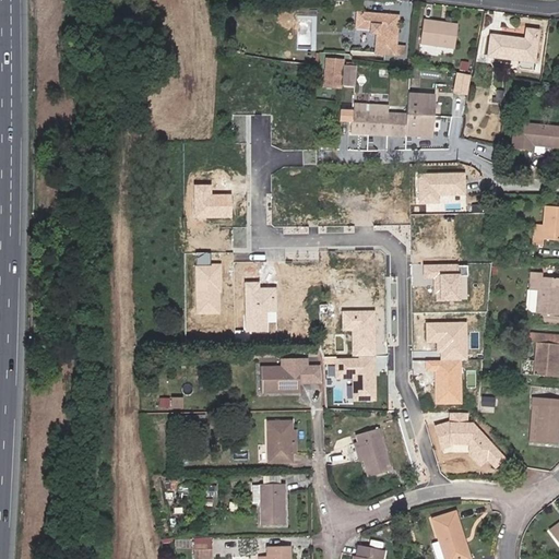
[(376,34),(375,54),(395,55),(396,46),(399,15),(356,11),(355,27),(370,28),(369,33),(376,34)]
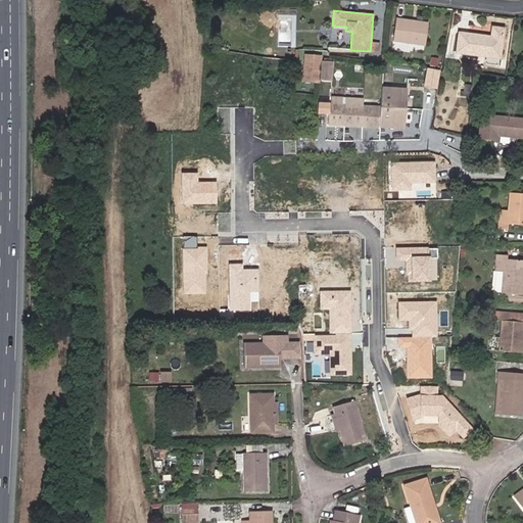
[(424,46),(428,22),(396,17),(393,41),(424,46)]
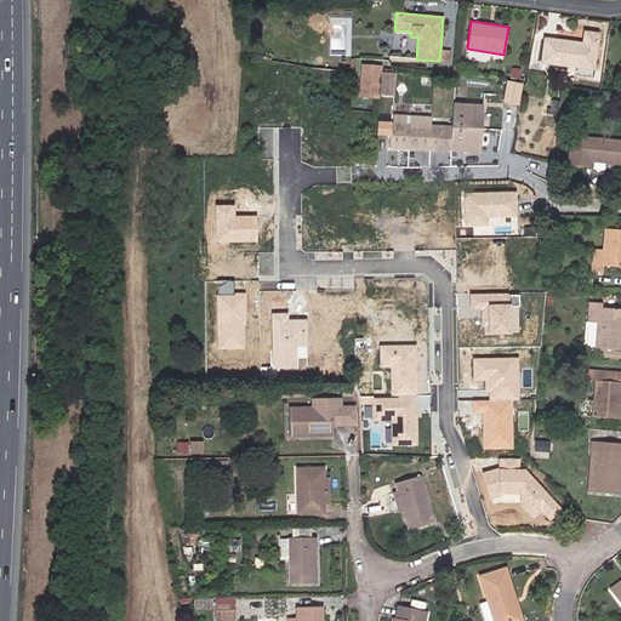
[(584,32),(582,43),(545,39),(542,62),(592,68),(597,33),(584,32)]
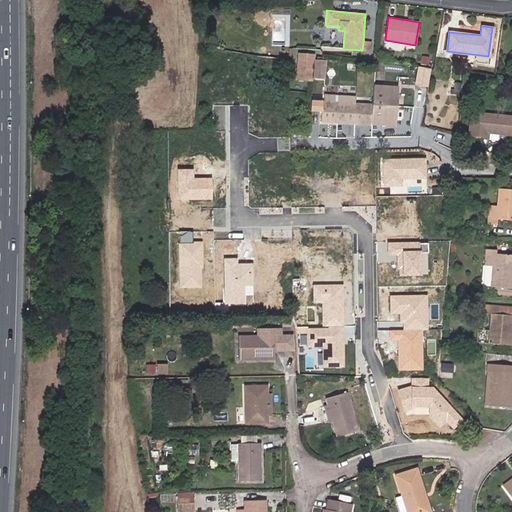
[(370,51),(370,42),(363,42),(362,50),(370,51)]
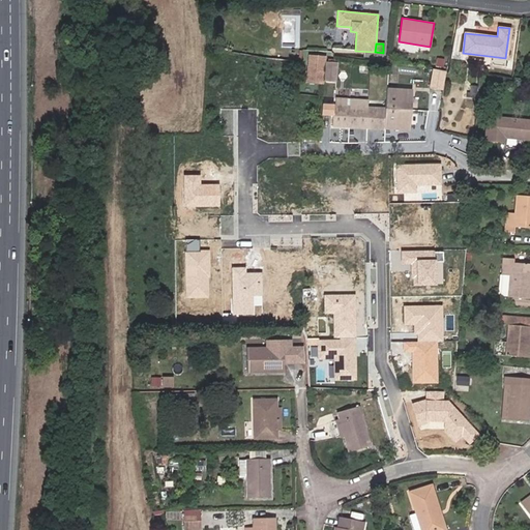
[(323,84),(325,59),(325,57),(307,56),(305,83),(323,84)]
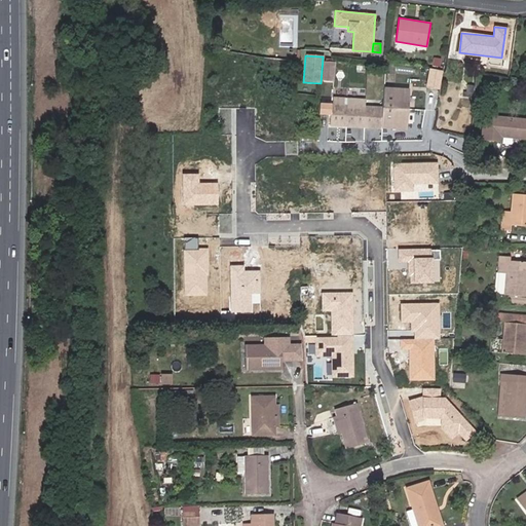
[(439,89),(443,71),(428,68),(424,86),(439,89)]
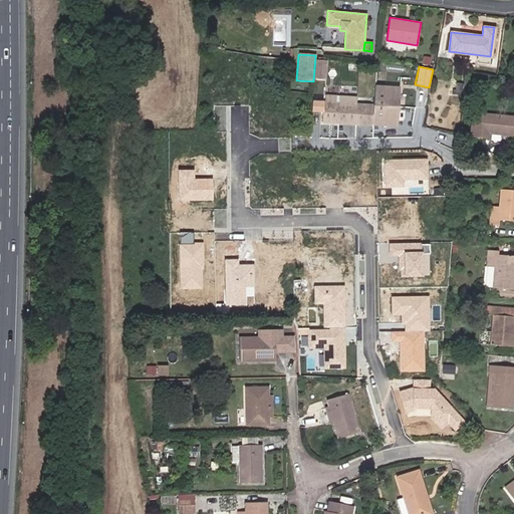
[(323,120),(397,125),(400,87),(375,86),(373,105),(324,102),(323,120)]
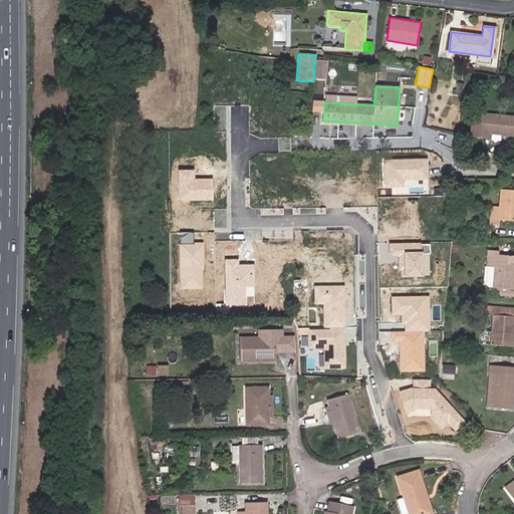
[(482,137),(482,133),(489,133),(513,136),(513,134),(513,116),(473,113),(470,136),(482,137)]
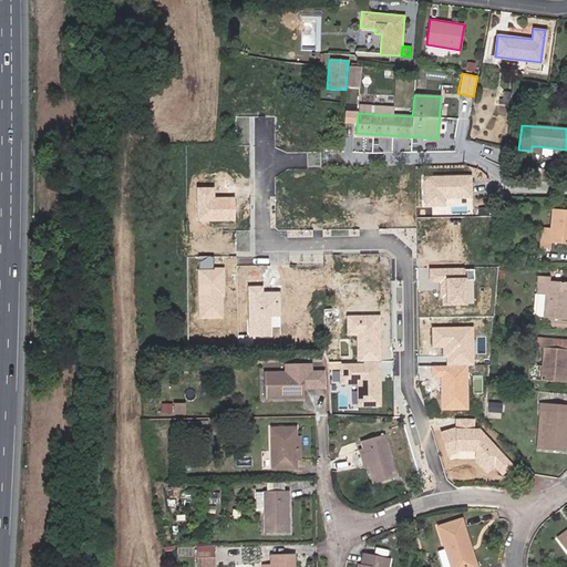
[(392,137),(357,137),(356,151),(373,152),(373,150),(392,150),(392,137)]
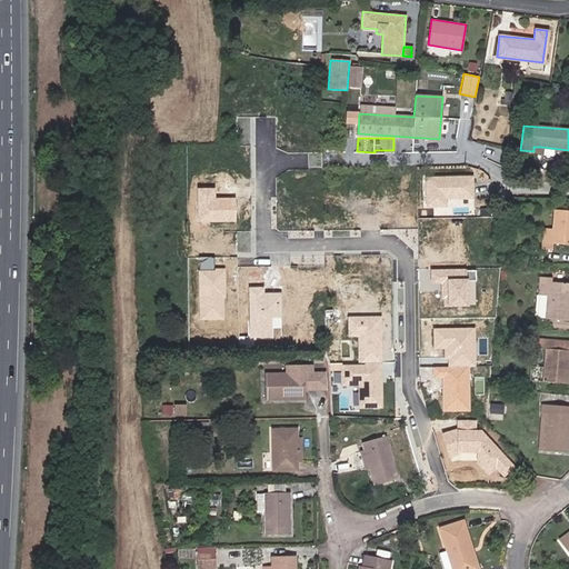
[(472,198),(472,178),(426,178),(426,207),(446,207),(446,198),(472,198)]
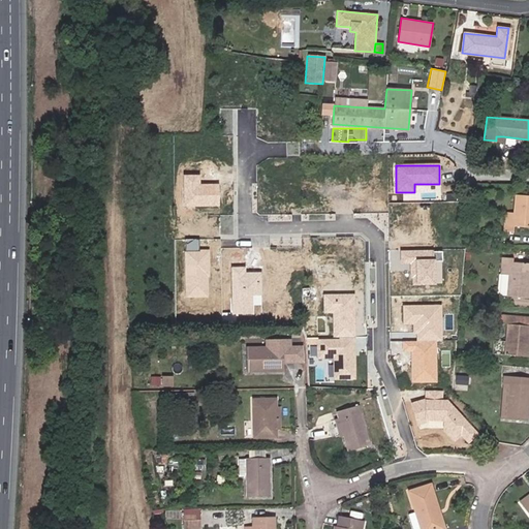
[(209,206),(218,206),(217,194),(217,184),(199,185),(199,174),(183,174),(183,206),(209,206)]
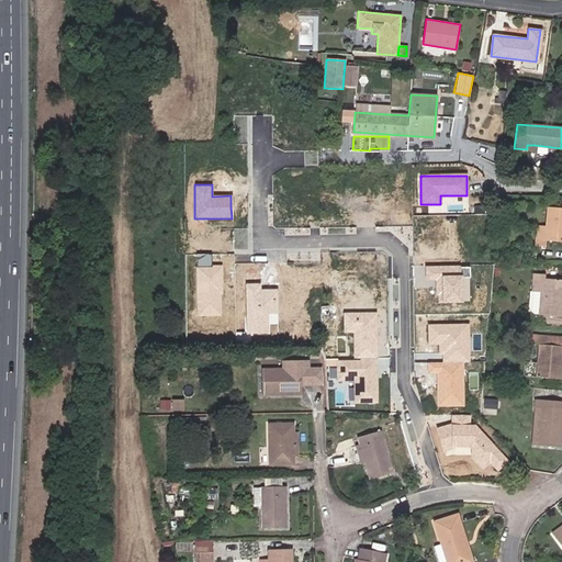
[(546,225),(537,225),(537,232),(546,233),(544,240),(561,240),(561,209),(548,208),(546,225)]
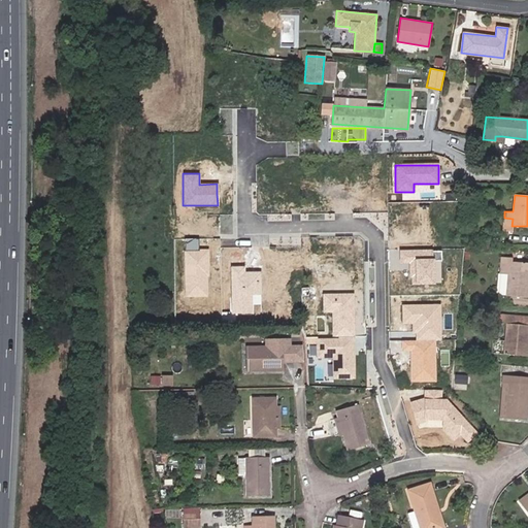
[(502,232),(512,232),(512,226),(513,219),(504,218),(502,232)]
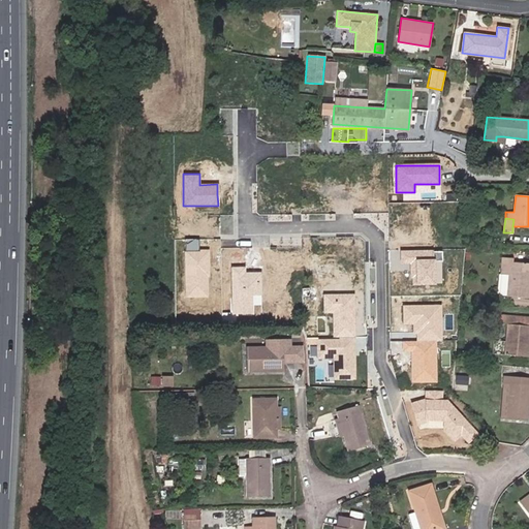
[(184,297),(208,297),(207,281),(204,281),(204,276),(208,276),(208,249),(198,249),(198,239),(184,239),(184,297)]
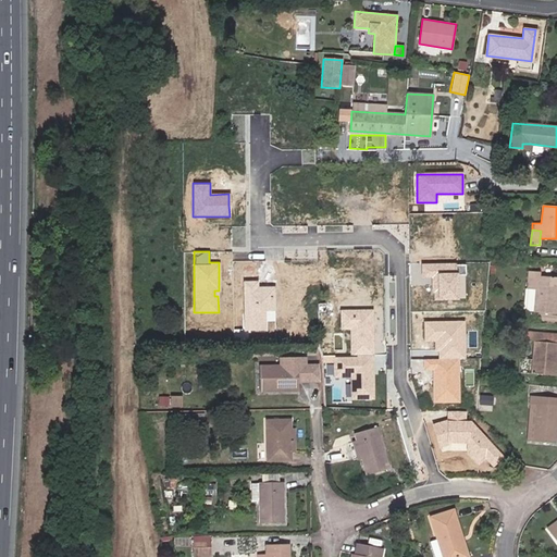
[(456,265),(422,265),(422,277),(431,277),(431,281),(432,292),(434,292),(434,300),(456,300),(456,265)]
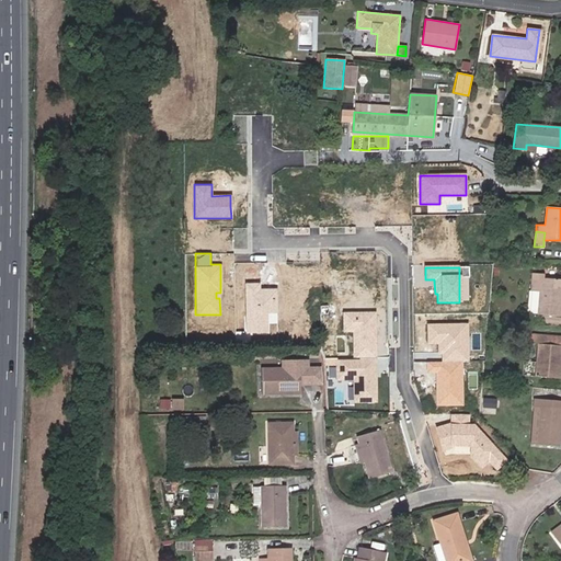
[(537,315),(560,317),(560,312),(560,279),(544,278),(544,274),(533,273),(530,292),(539,293),(537,313),(537,315)]
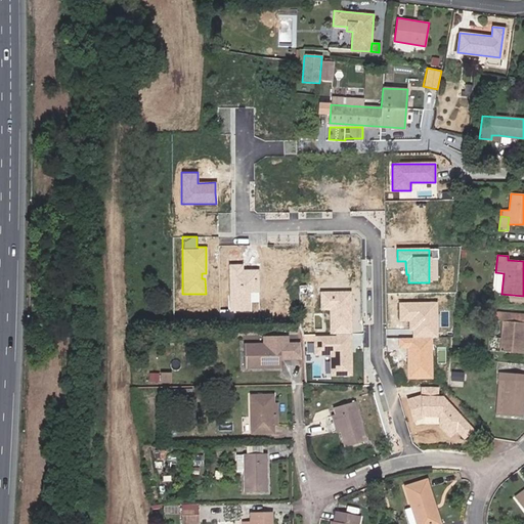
[(259,292),(258,271),(242,271),(242,265),(229,266),(230,310),(249,310),(248,293),(259,292)]
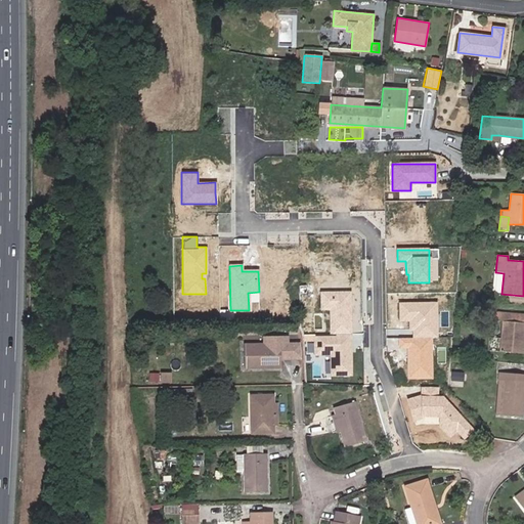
[(329,334),(351,333),(350,292),(320,293),(320,308),(329,309),(329,334)]
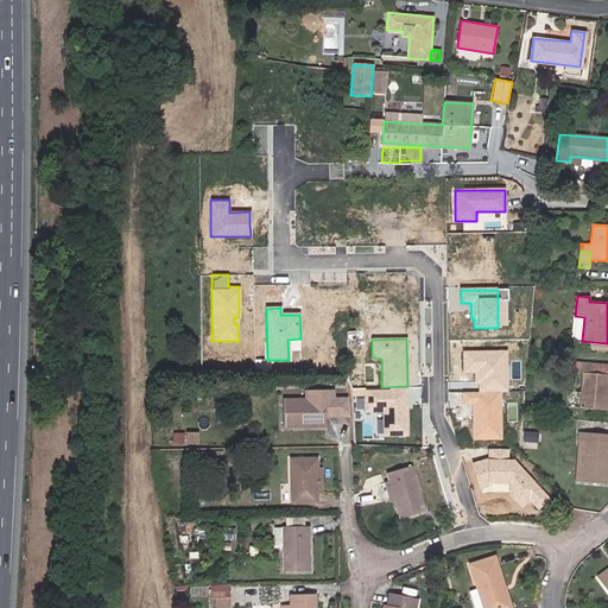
[(582,340),(571,339),(570,349),(581,350),(582,341),(582,340)]
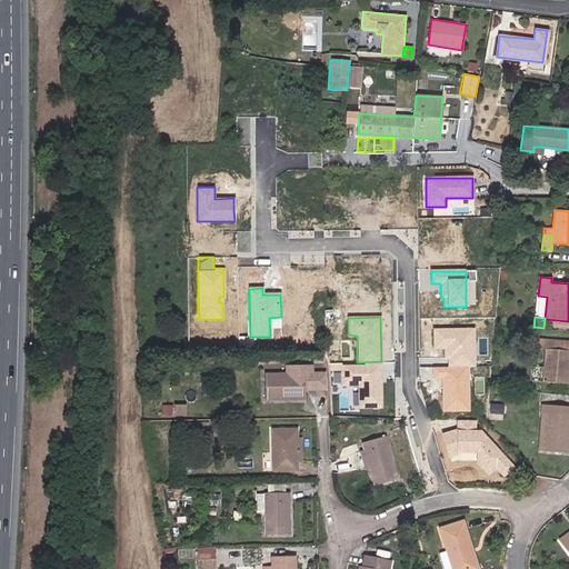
[(473,329),(433,329),(433,349),(445,348),(445,359),(450,359),(450,367),(432,367),(432,377),(445,377),(445,408),(470,408),(469,366),(473,366),(473,329)]
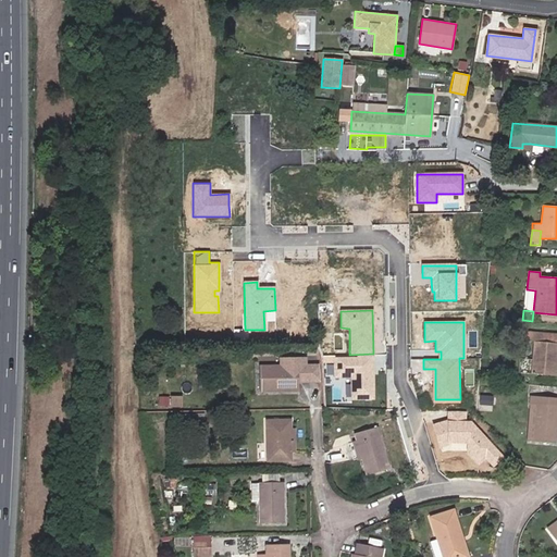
[(531,373),(554,375),(556,337),(556,334),(525,332),(525,341),(533,342),(531,373)]
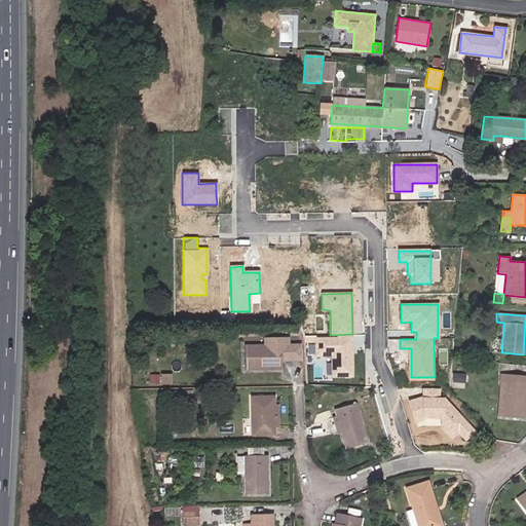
[(336,340),(315,340),(315,357),(331,357),(332,377),(353,377),(352,334),(336,335),(336,340)]
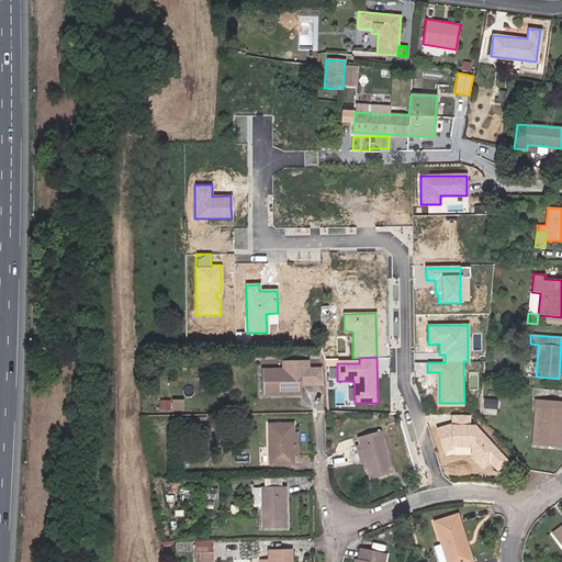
[(322,383),(322,367),(307,368),(307,360),(282,362),(282,369),(260,370),(261,395),(301,393),(300,384),(322,383)]
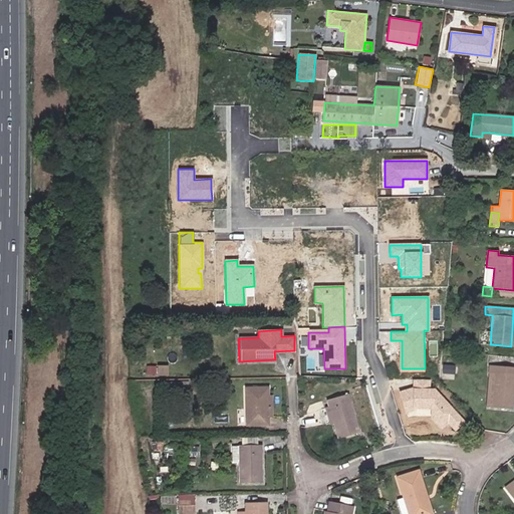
[(168,365),(148,365),(148,375),(168,375),(168,365)]
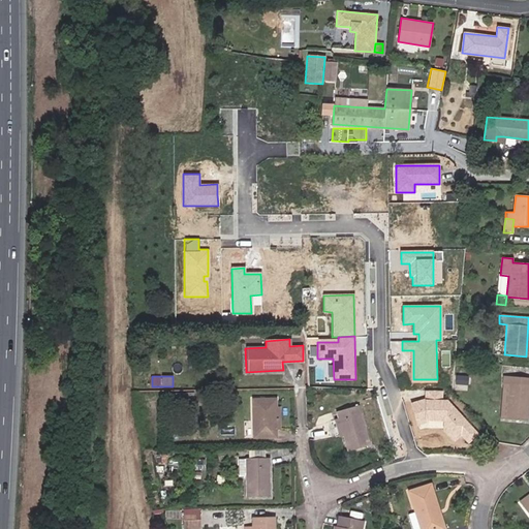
[(502,385),(509,385),(506,418),(526,421),(528,379),(528,378),(503,376),(502,385)]
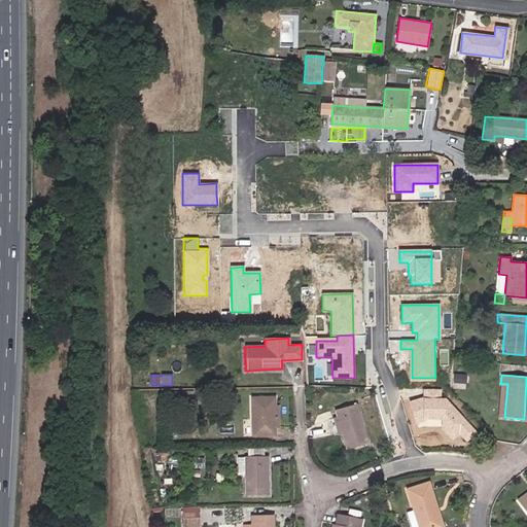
[(500,384),(497,417),(504,417),(507,384),(500,384)]
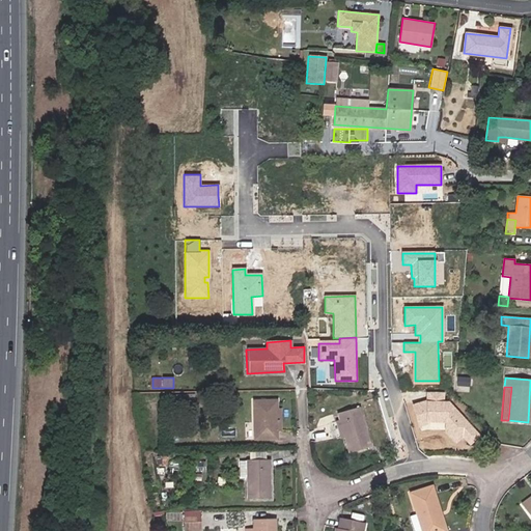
[(443,392),(427,392),(426,400),(413,404),(421,430),(426,429),(444,429),(455,441),(463,435),(469,441),(476,436),(448,404),(442,404),(443,392)]
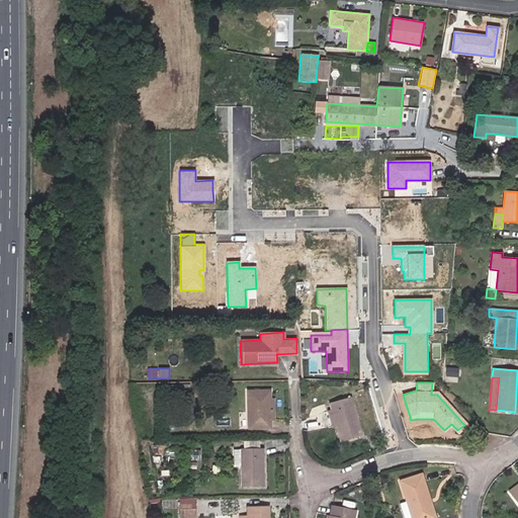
[(269,421),(270,421),(270,399),(270,391),(248,392),(248,429),(269,428),(269,421)]
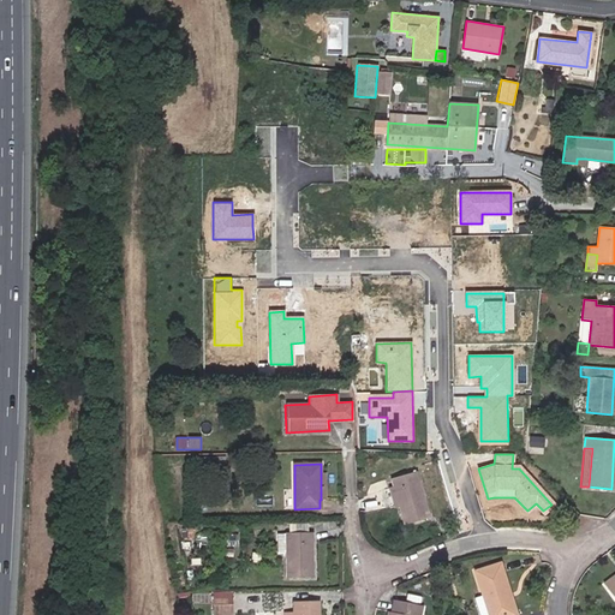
[(416,471),(390,478),(393,487),(399,507),(405,524),(429,517),(416,471)]
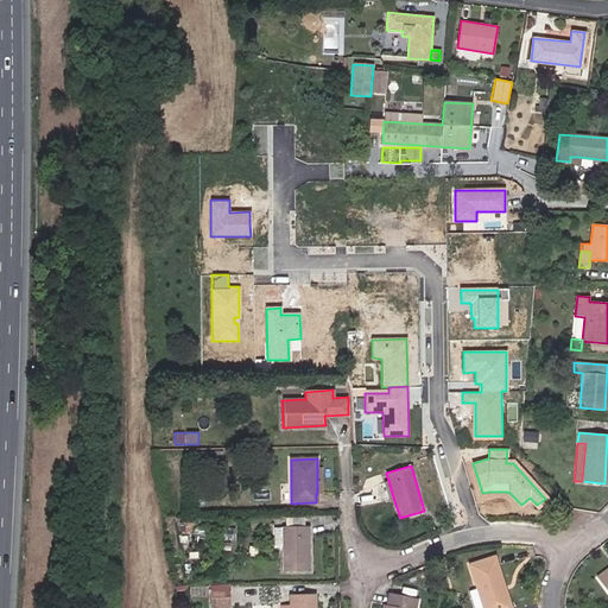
[(390,502),(394,501),(388,481),(384,482),(390,502)]
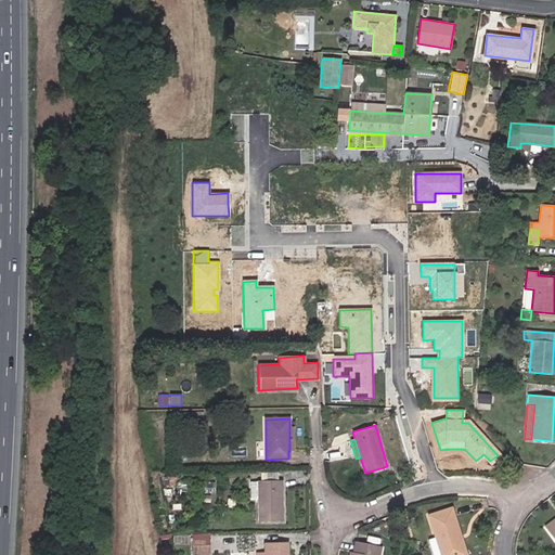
[(515,470),(523,464),(516,457),(510,464),(515,470)]
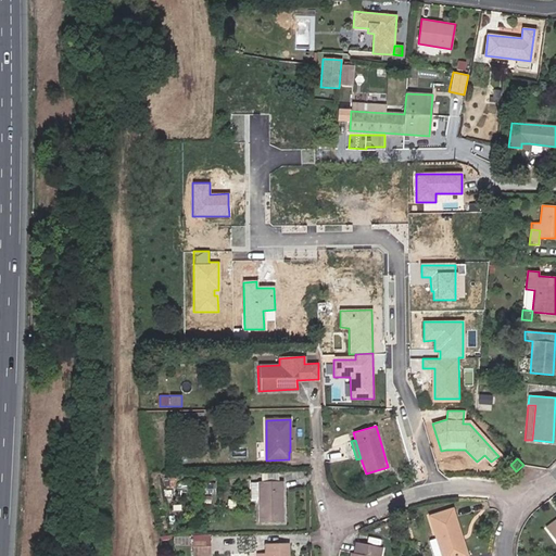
[(282,522),(281,482),(258,482),(260,501),(260,522),(282,522)]
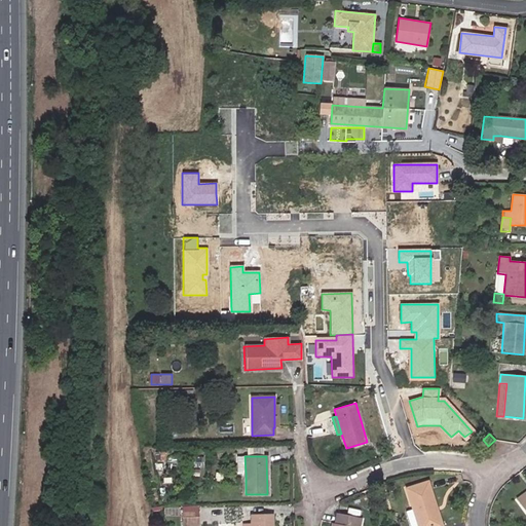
[(433,525),(438,525),(431,508),(435,506),(427,482),(406,488),(417,525),(433,525)]
